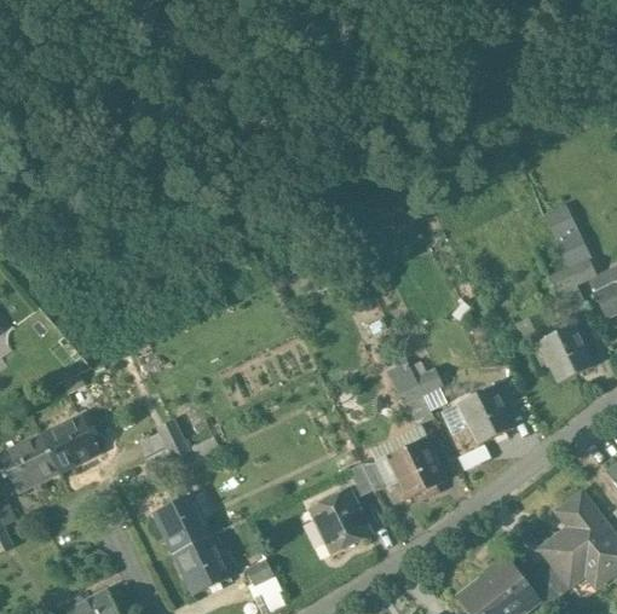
[(588,258),(568,267),(575,282),(595,272),(588,258)]
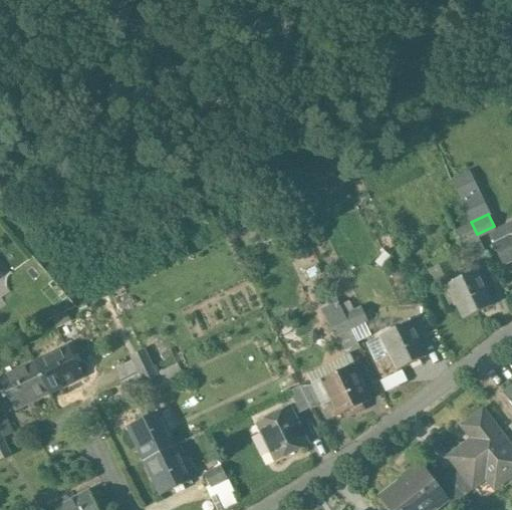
[(471,222),(455,230),(461,241),(477,234),(471,222)]
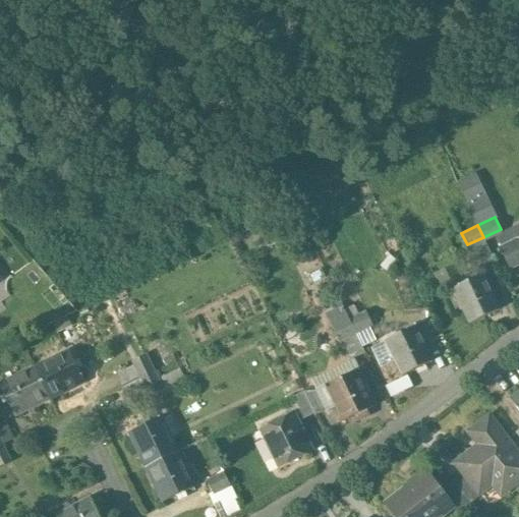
[(517,235),(500,243),(510,265),(518,261),(518,235),(518,236),(517,235)]
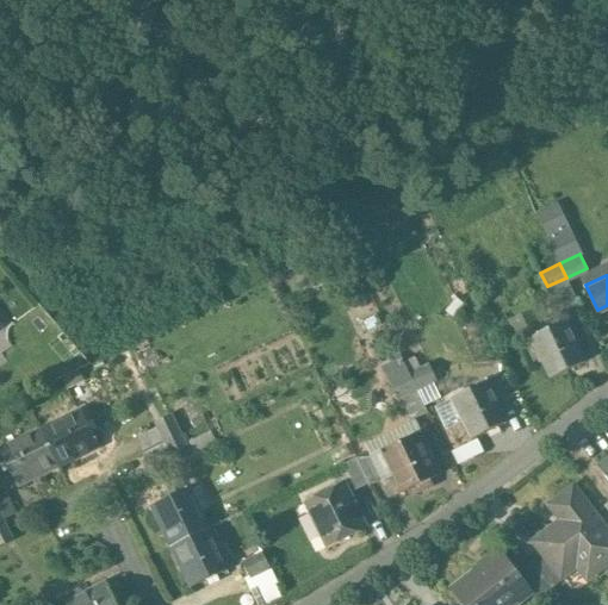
[(566,278),(547,286),(557,306),(576,298),(566,278)]
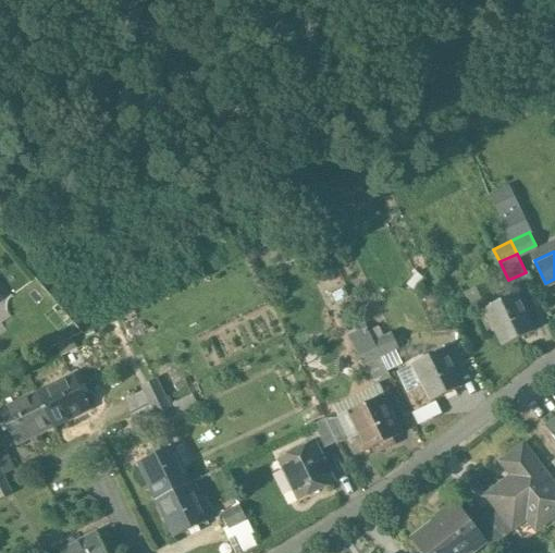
[(532,329),(515,292),(481,308),(491,329),(493,328),(501,344),(532,329)]
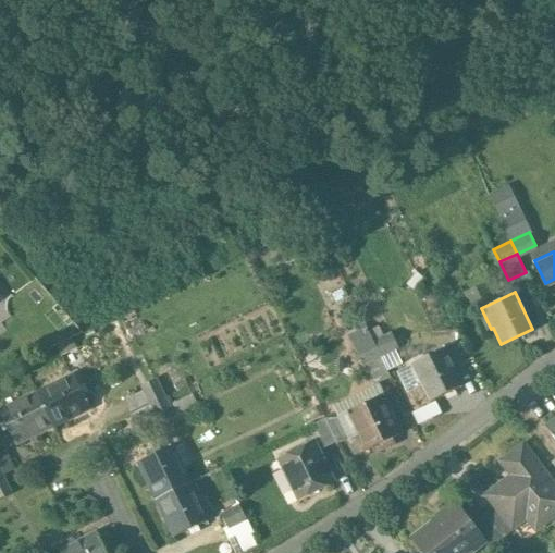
[(361,316),(349,321),(353,328),(345,332),(353,349),(355,348),(373,340),(361,316)]
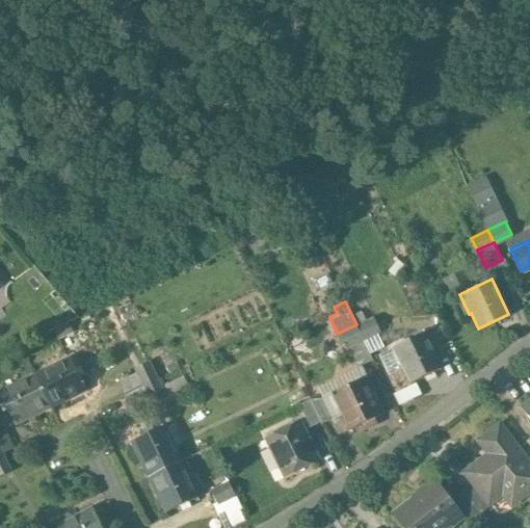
[(372,316),(356,324),(363,338),(379,330),(372,316)]
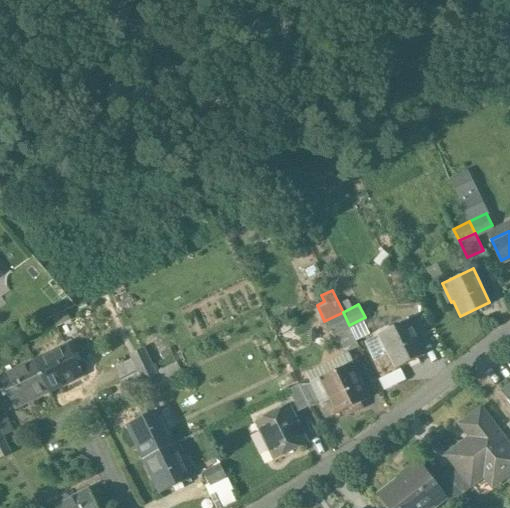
[(343,312),(326,320),(332,333),(335,331),(349,325),(343,312)]
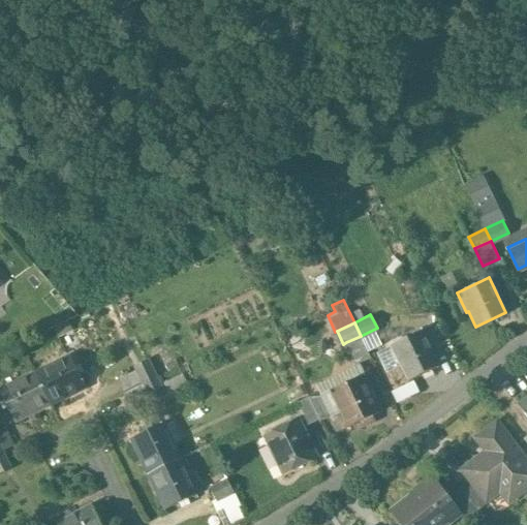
[(422,329),(391,344),(400,365),(402,364),(409,379),(439,365),(422,329)]
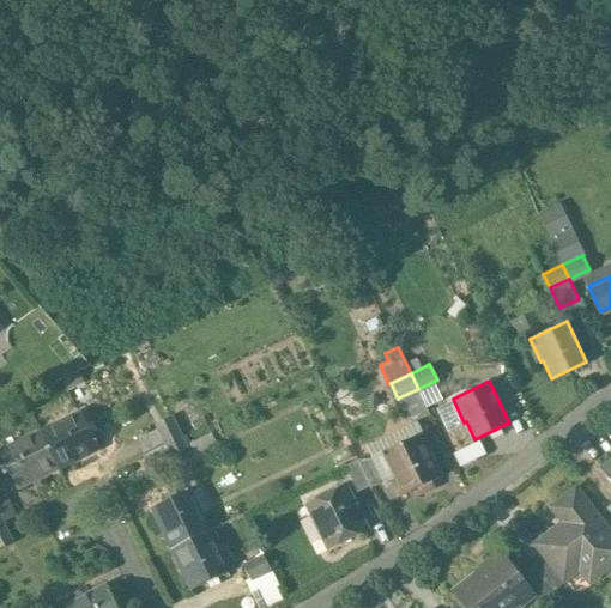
[(418,389),(401,396),(412,419),(429,412),(418,389)]
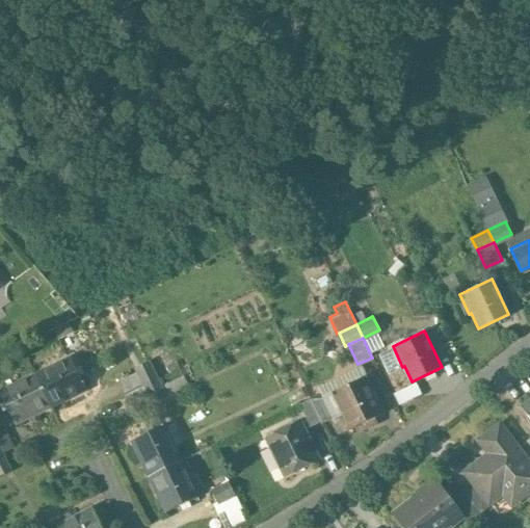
[(69,354),(35,371),(49,400),(62,394),(63,396),(84,386),(69,354)]
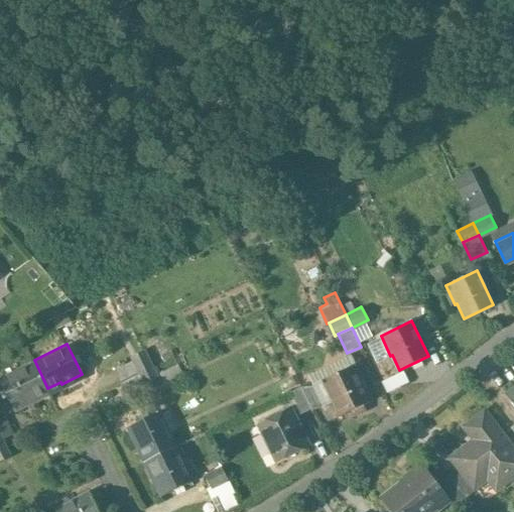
[(150,365),(143,349),(131,355),(132,359),(138,371),(150,365)]
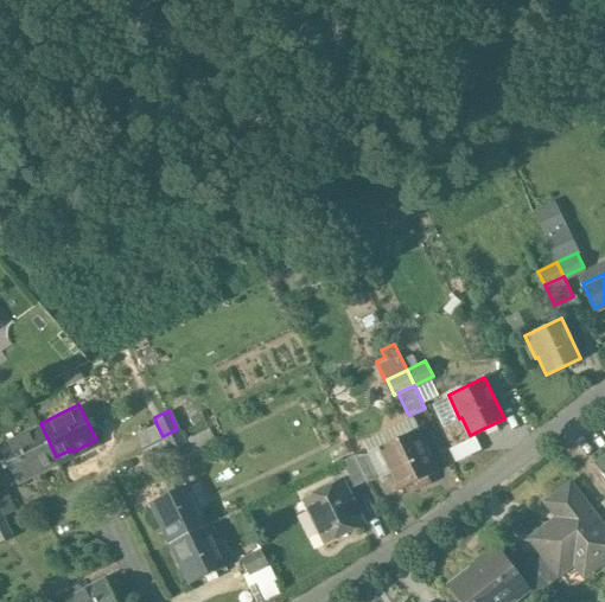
[(155,422),(133,433),(140,447),(163,436),(155,422)]
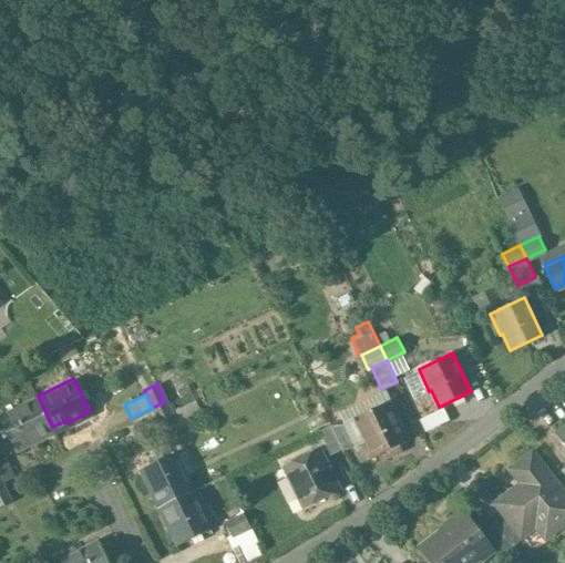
[(38,396),(0,413),(0,420),(14,449),(36,438),(36,436),(52,427),(38,396)]
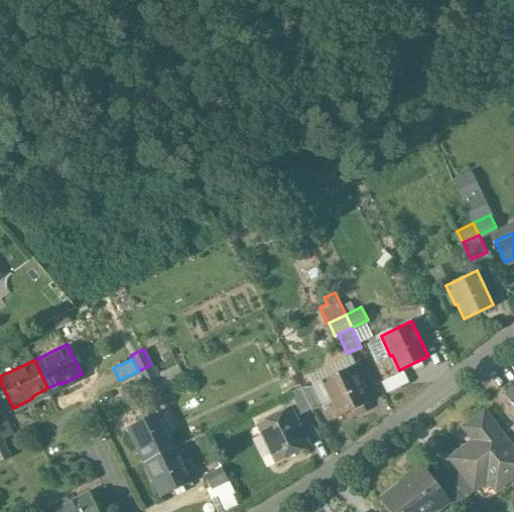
[(150,365),(138,371),(144,383),(146,387),(158,381),(150,365)]
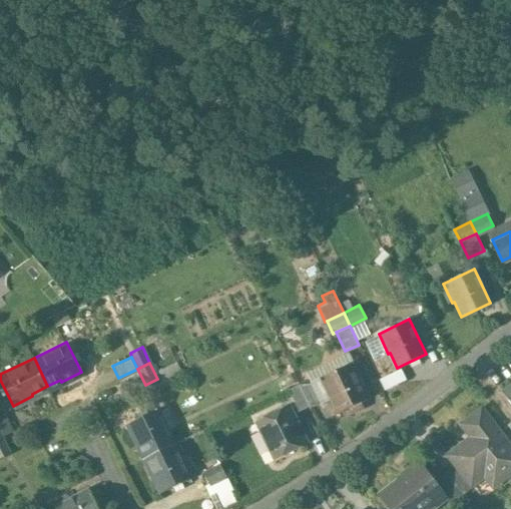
[(350,364),(321,378),(330,399),(332,398),(339,412),(367,399),(350,364)]
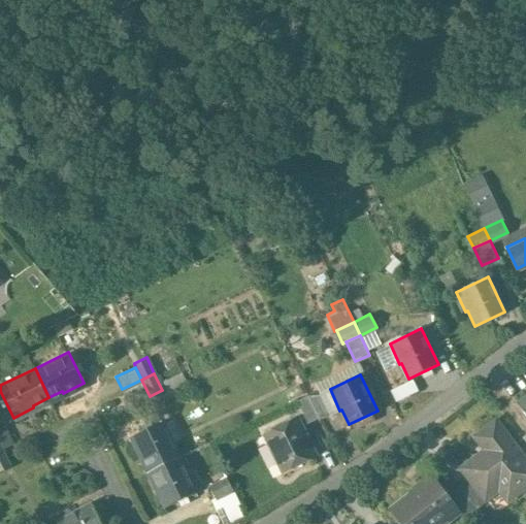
[(141,380),(122,389),(128,401),(148,392),(141,380)]
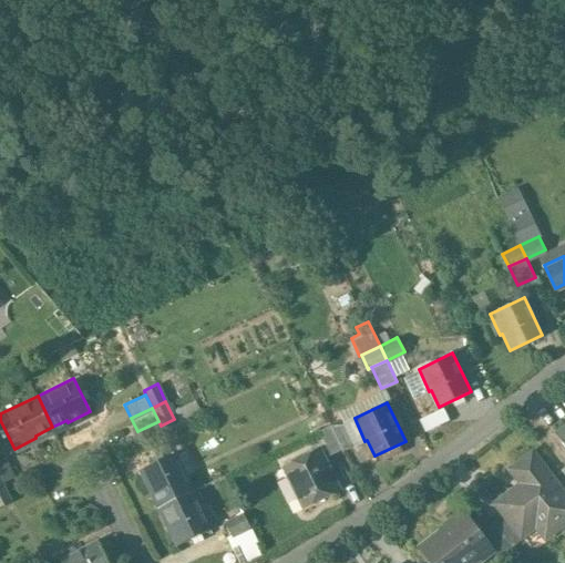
[(564,422),(554,431),(564,446),(564,422)]
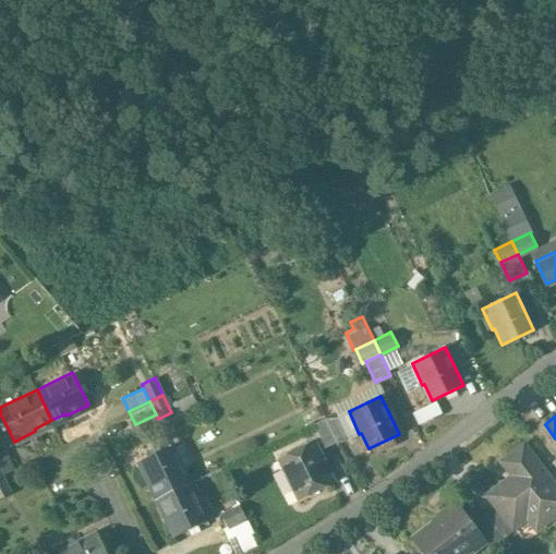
[(324,417),(312,422),(324,446),(335,441),(324,417)]
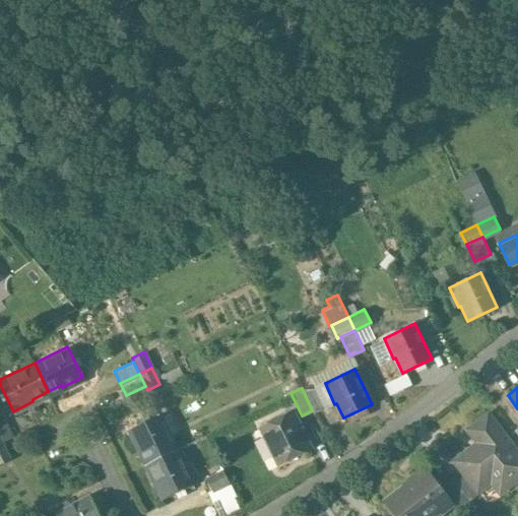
[(290,411),(261,426),(278,462),(309,448),(290,411)]
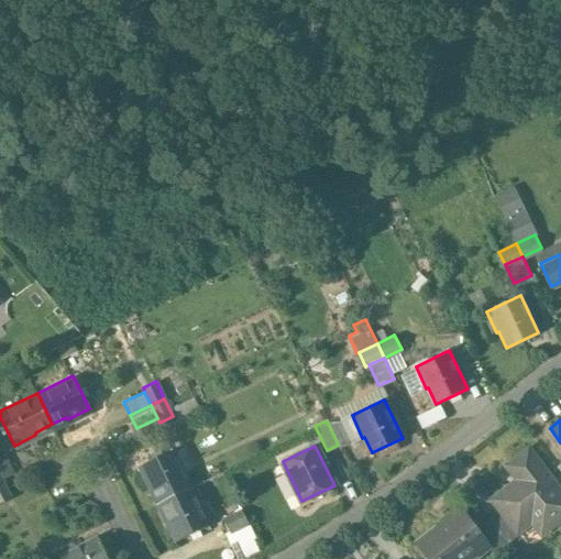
[(560,514),(560,493),(526,447),(504,464),(515,479),(490,497),(498,508),(515,530),(529,519),(539,532),(560,514)]
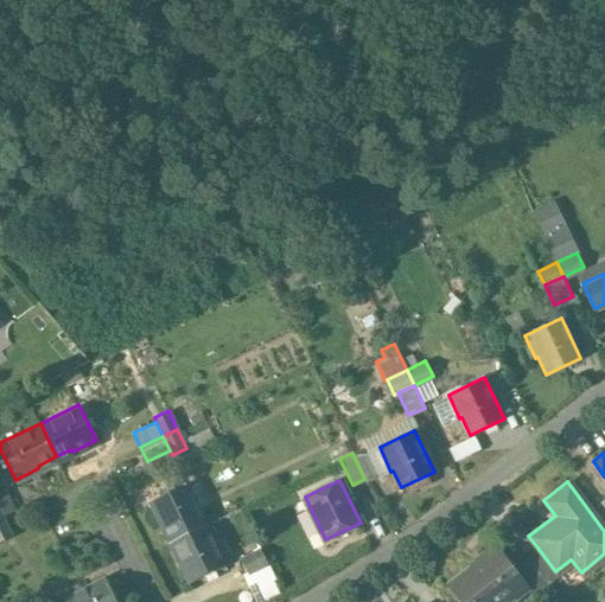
[(205,523),(185,484),(150,501),(160,524),(164,523),(171,539),(205,523)]
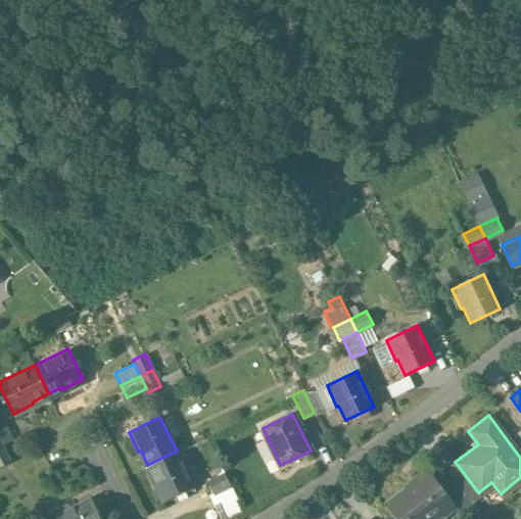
[(5,421),(0,423),(0,441),(1,443),(13,437),(5,421)]
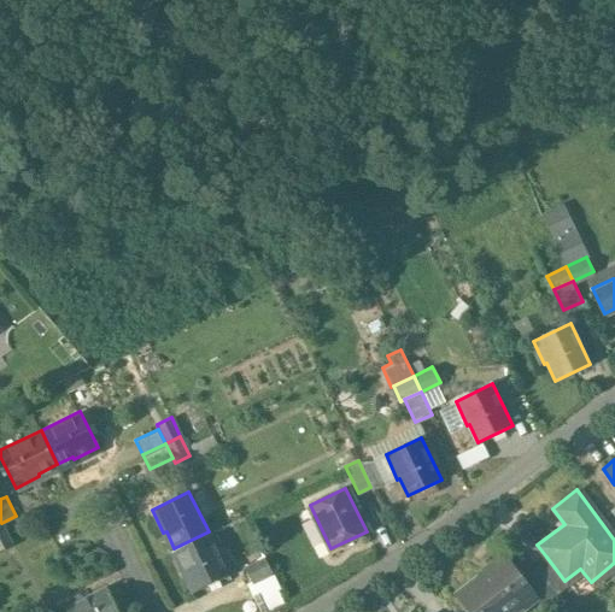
[(1,523),(0,523),(0,548),(11,543),(1,523)]
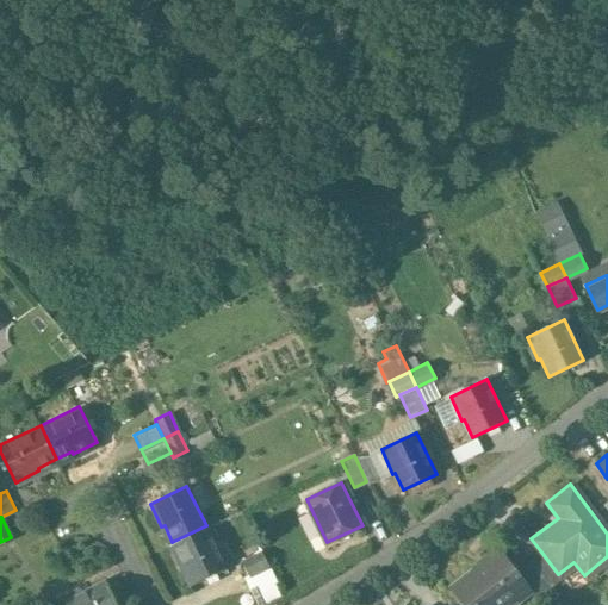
[(206,525),(172,542),(181,560),(179,561),(191,586),(227,568),(206,525)]
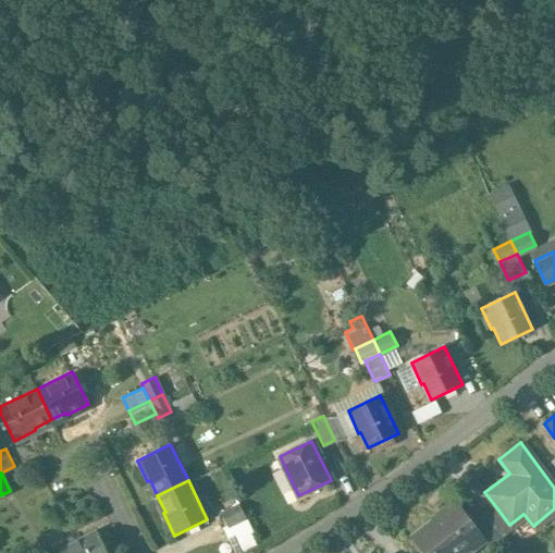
[(453,498),(428,517),(430,519),(408,537),(420,552),(468,552),(484,541),(485,540),(470,520),(453,498)]
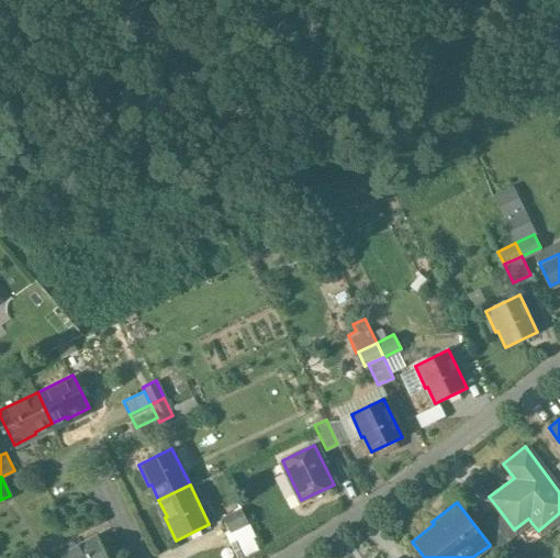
[(514,529),(497,508),(489,514),(507,538),(516,532),(514,529)]
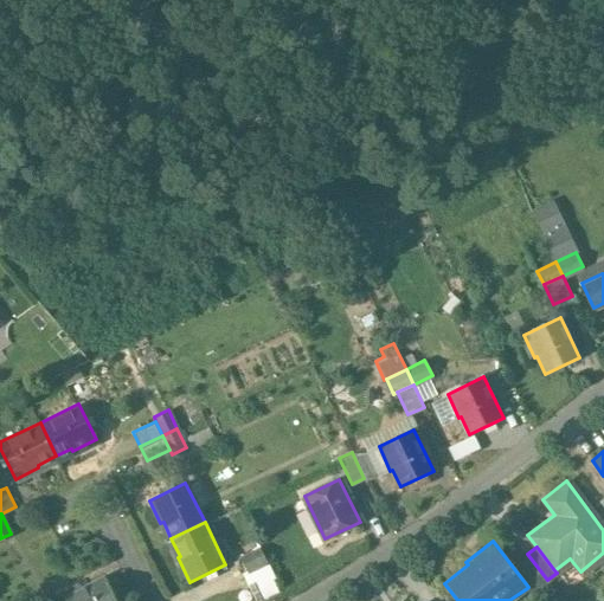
[(261,548),(241,557),(248,572),(267,562),(261,548)]
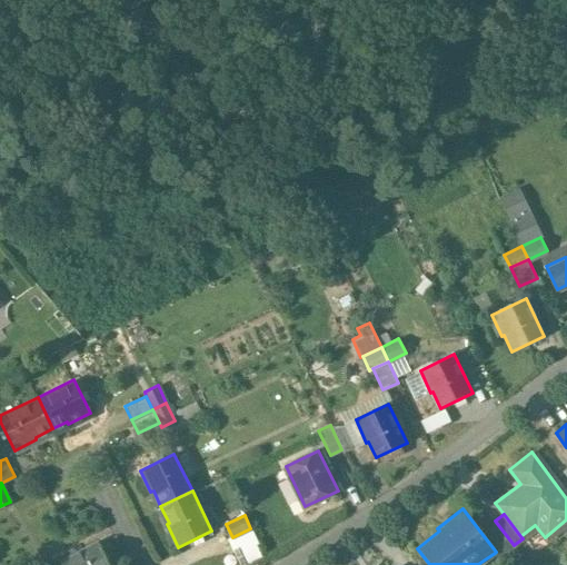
[(495,521),(480,532),(496,552),(495,553),(498,557),(514,545),(495,521)]
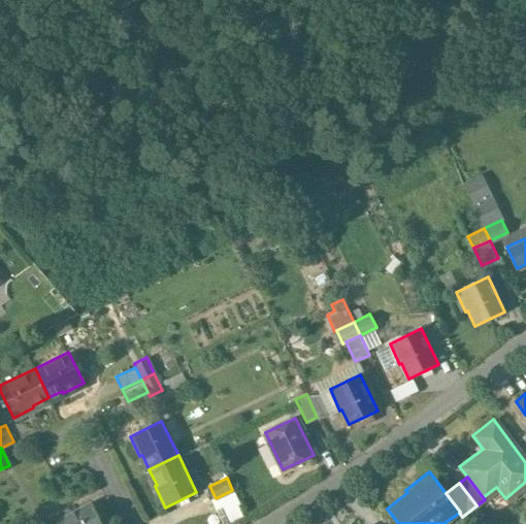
[(102,523),(93,502),(57,520),(58,523),(102,523)]
